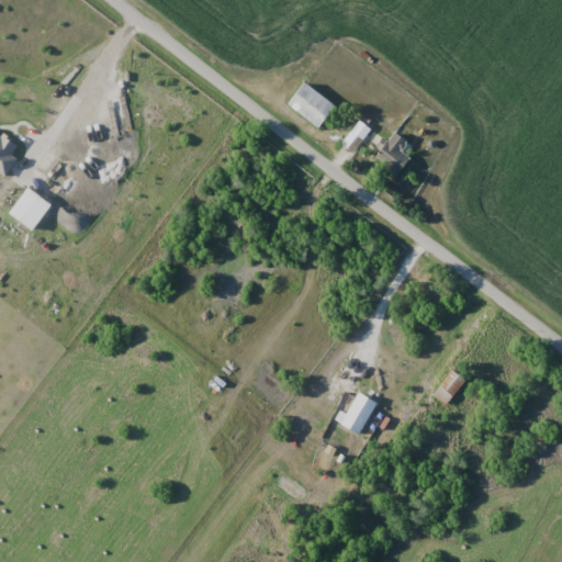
[(288,103),(321,128),(337,107),(304,81),(288,103)]
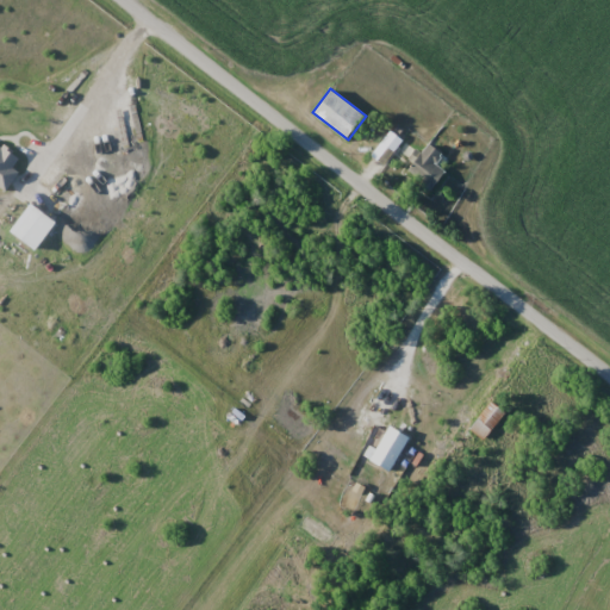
[(19,173),(13,168),(20,156),(0,144),(0,186),(8,192),(19,173)]
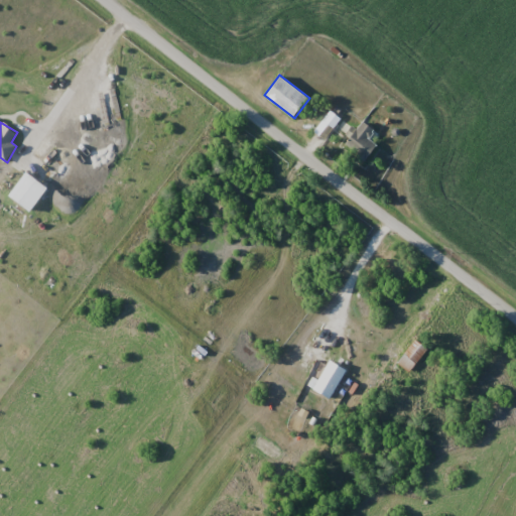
[(363,163),(379,148),(369,138),(375,133),(366,123),(345,143),(363,163)]
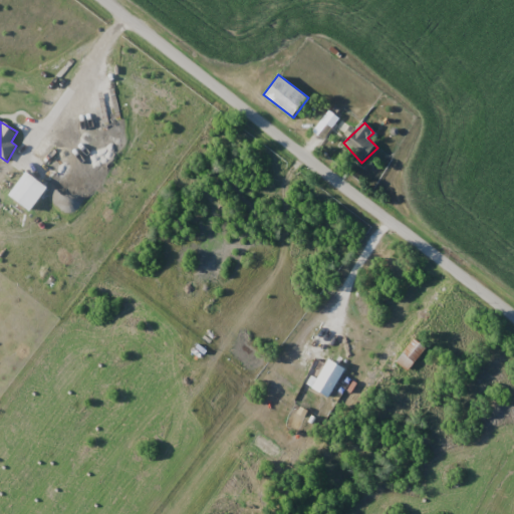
[(32,212),(49,187),(25,170),(8,195),(32,212)]
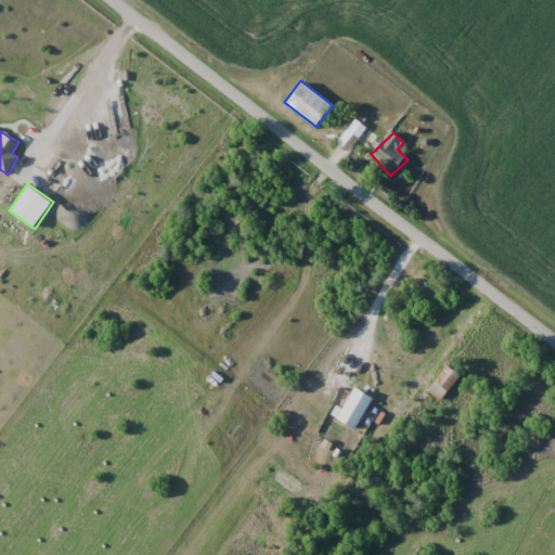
[(460,376),(447,365),(427,389),(440,400),(460,376)]
